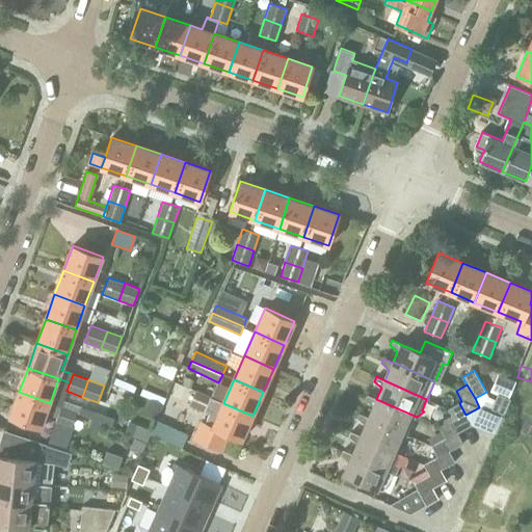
[(46,414),(57,418),(61,407),(50,403),(19,392),(10,417),(41,428),(46,414)]
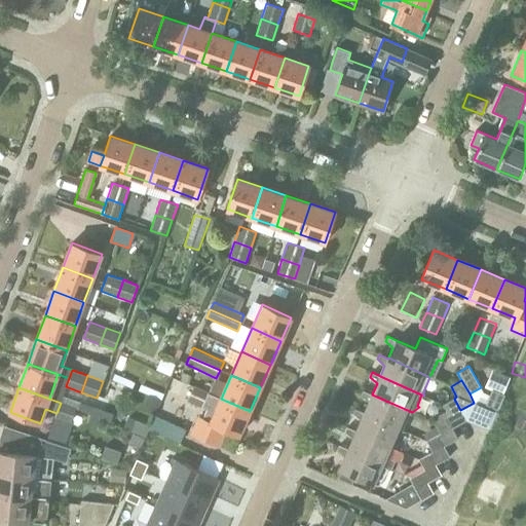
[(372,395),(363,390),(362,396),(369,402),(364,412),(404,430),(412,412),(372,395)]
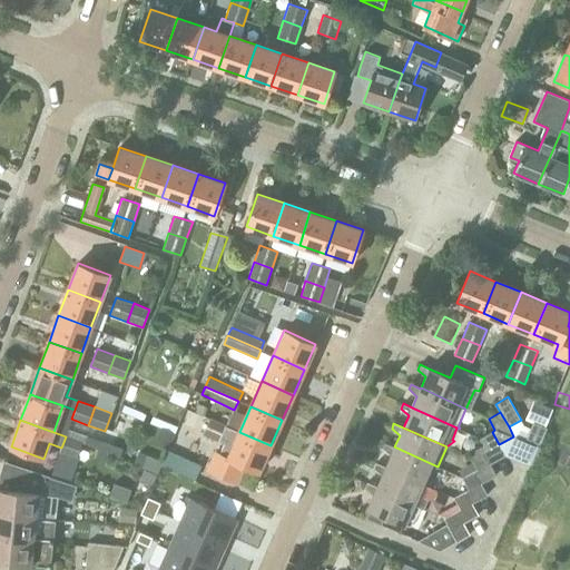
[(258,471),(271,445),(239,432),(226,426),(219,441),(224,443),(219,452),(215,450),(206,469),(238,483),(246,465),(258,471)]
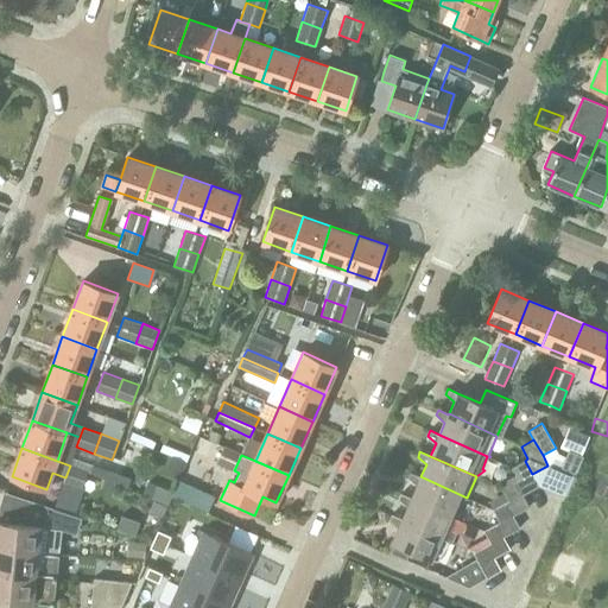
[(539,486),(532,474),(525,461),(512,468),(519,480),(515,482),(523,495),(539,486)]
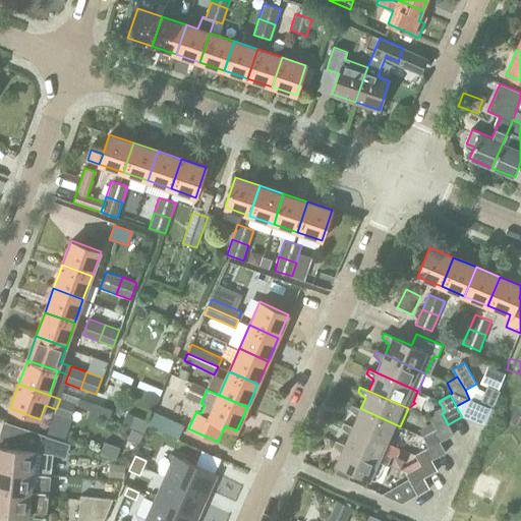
[(60,399),(56,409),(55,414),(70,419),(75,404),(60,399)]
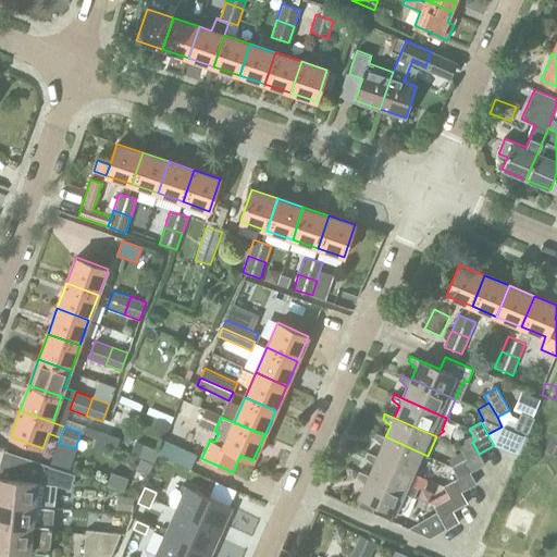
[(428,456),(385,436),(376,433),(374,437),(382,445),(376,456),(413,472),(419,475),(428,456)]
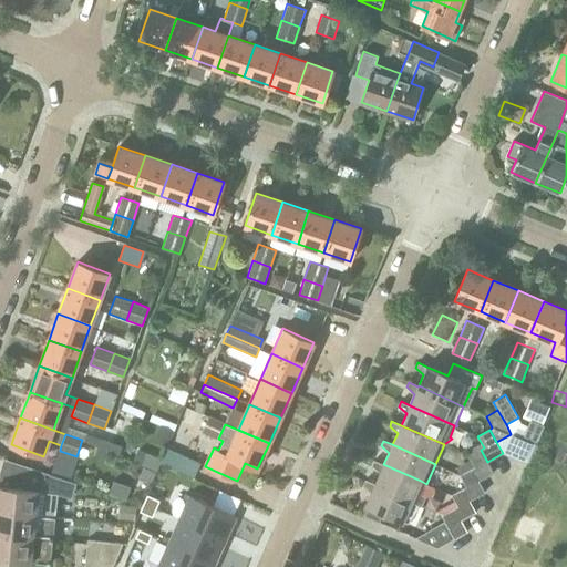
[(494,473),(487,462),(481,450),(468,456),(475,467),(472,468),(478,482),(478,481),(494,473)]
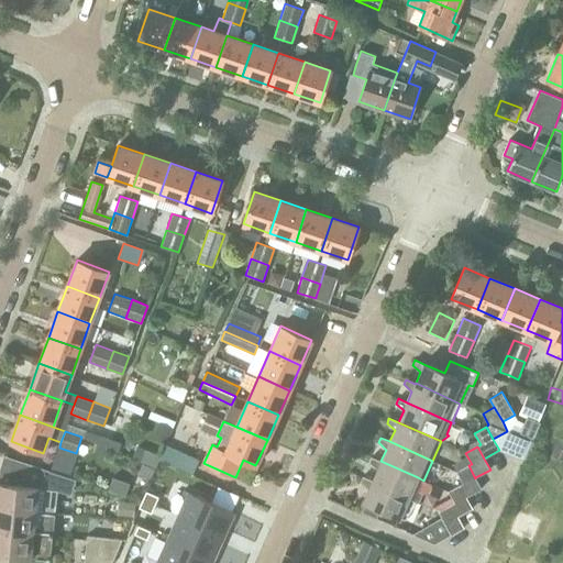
[(377,468),(373,481),(372,481),(409,498),(417,501),(418,501),(422,493),(427,495),(432,484),(423,481),(418,477),(381,461),(372,457),(370,462),(377,468)]
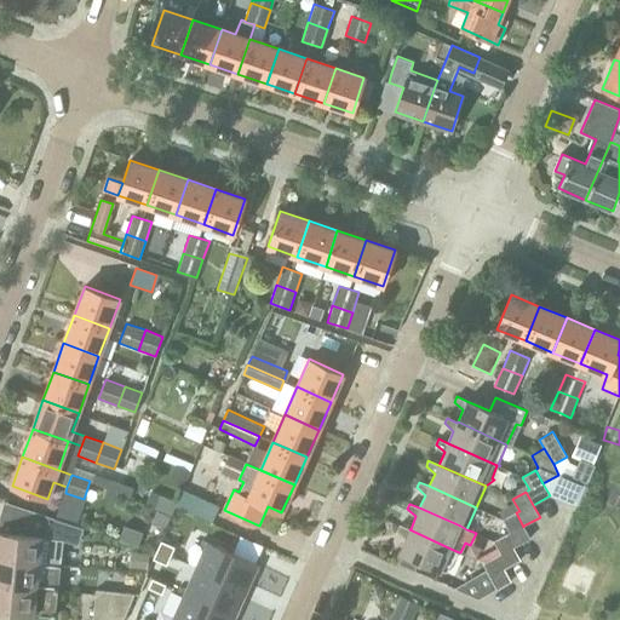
[(0,532),(0,560),(39,563),(59,566),(63,539),(50,538),(55,518),(27,509),(19,534),(0,532)]
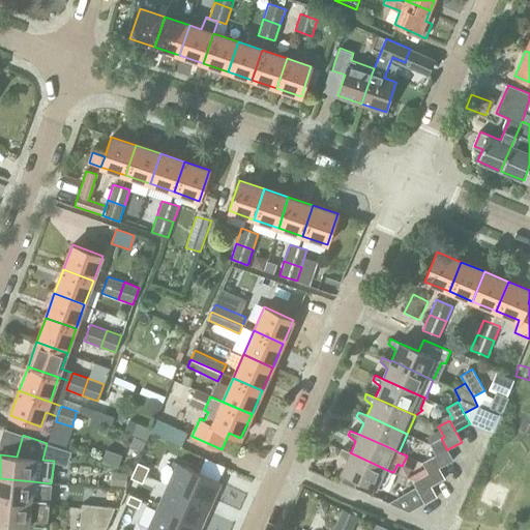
[(453,461),(447,449),(447,450),(441,438),(430,444),(433,450),(421,457),(424,461),(433,457),(439,468),(453,461)]
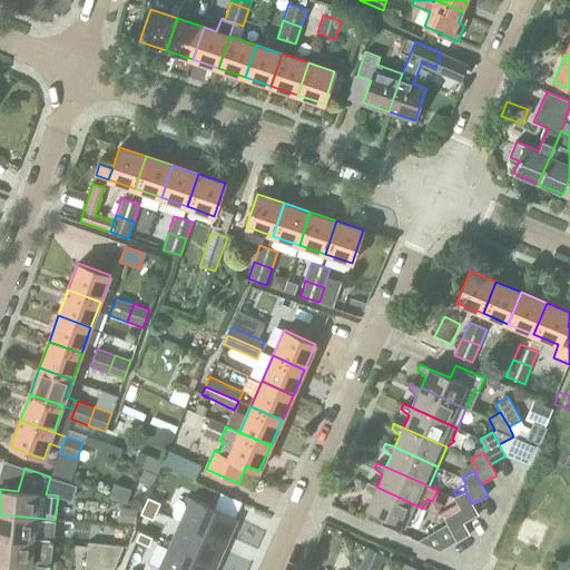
[(376,487),(377,487),(367,482),(365,488),(373,494),(367,508),(413,528),(422,508),(414,504),(376,487)]
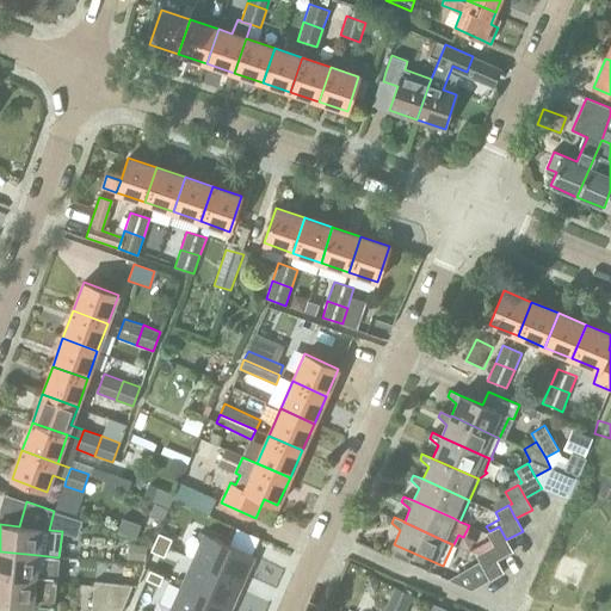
[(513,551),(506,539),(499,526),(489,531),(489,532),(487,534),(493,545),(489,548),(497,561),(498,561),(513,551)]
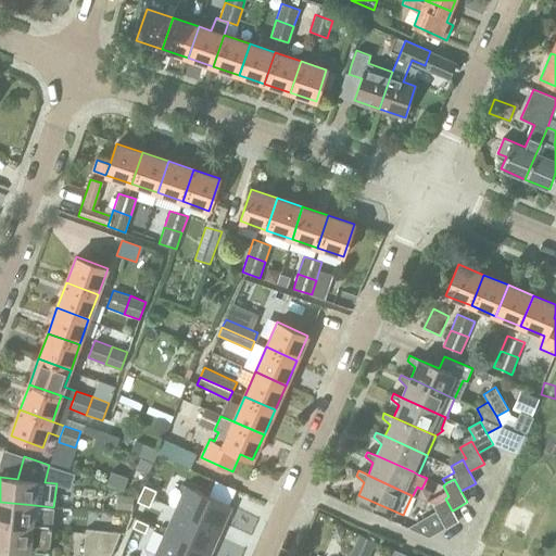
[(153,498),(156,491),(144,485),(141,493),(153,498)]
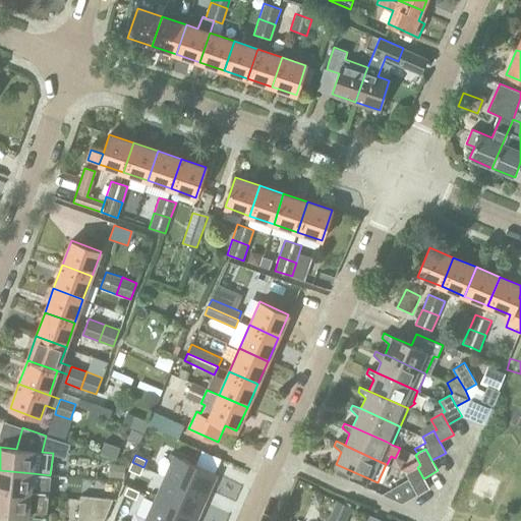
[(175,458),(166,477),(208,497),(217,476),(218,476),(218,475),(173,455),(173,457),(175,458)]
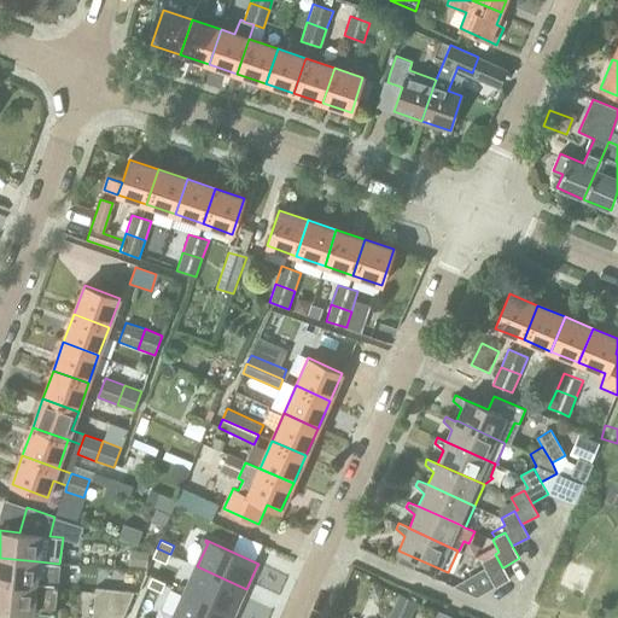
[(170,554),(157,548),(152,558),(167,564),(170,554)]
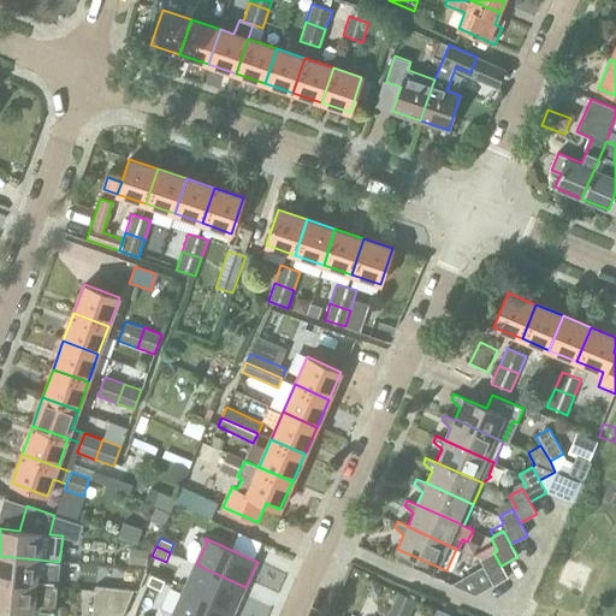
[(508,578),(502,566),(501,566),(493,552),(480,560),(483,566),(452,584),(452,586),(475,596),(493,585),(493,586),(508,578)]
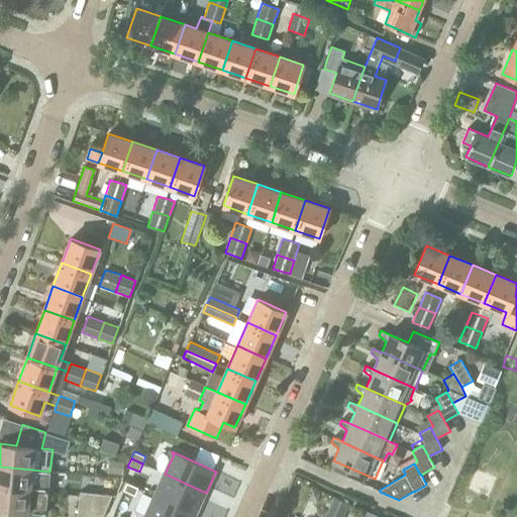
[(0,489),(47,494),(49,472),(32,470),(0,467),(0,489)]
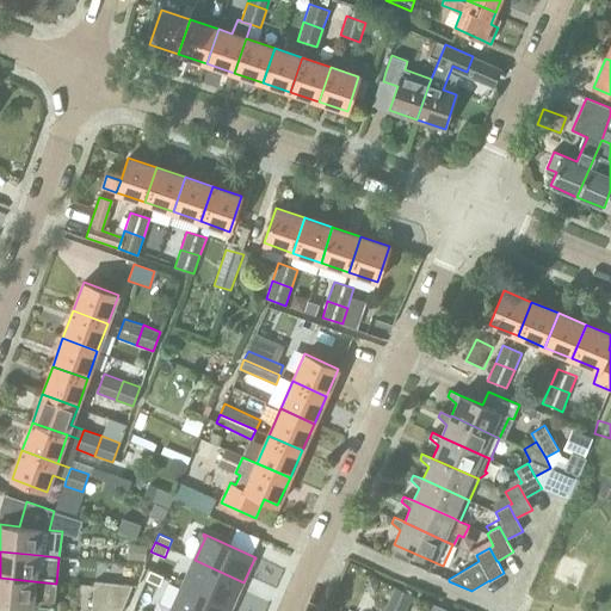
[(539,555),(524,598),(561,610),(565,610),(580,569),(539,555)]
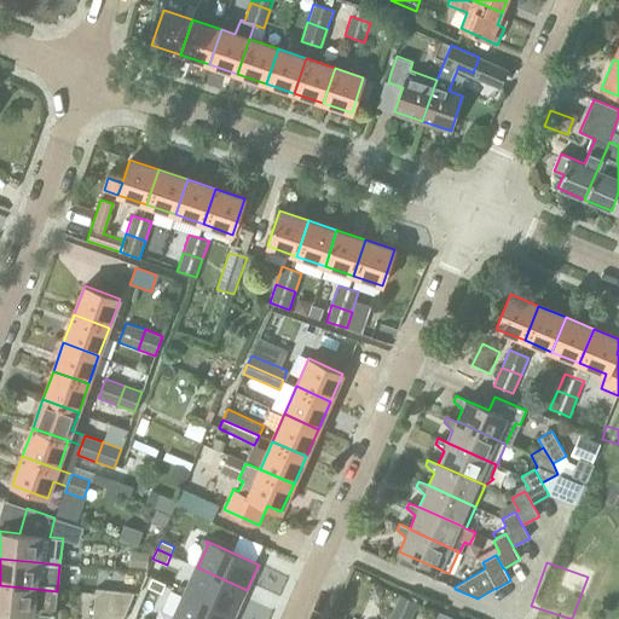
[(197,567),(185,594),(235,615),(247,590),(197,567)]
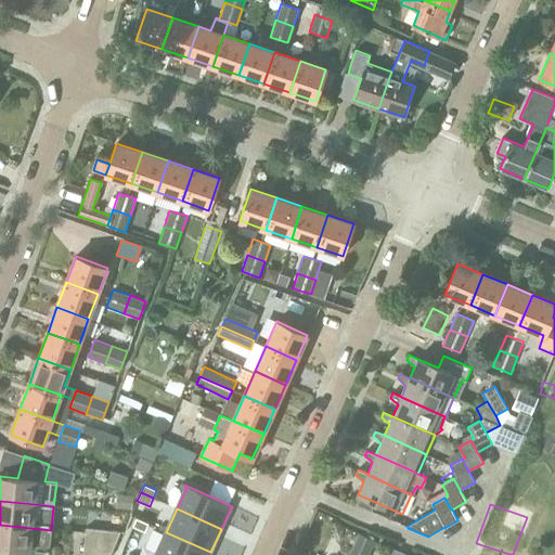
[(145,532),(149,524),(137,518),(133,527),(145,532)]
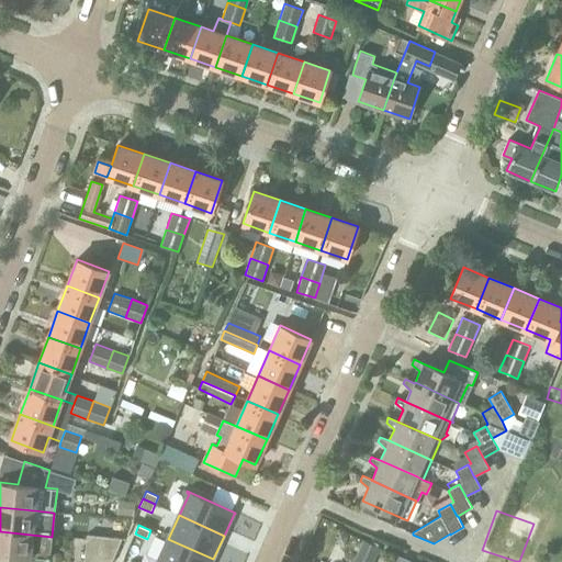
[(49,559),(52,537),(0,531),(0,553),(31,558),(49,559)]
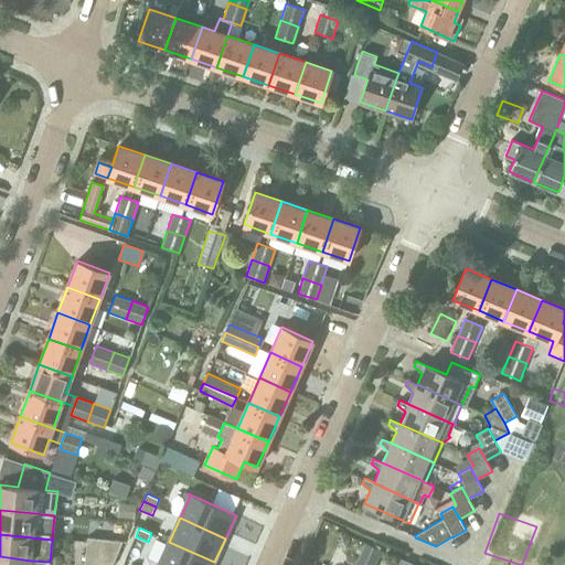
[(97,564),(102,539),(87,537),(84,564),(97,564)]
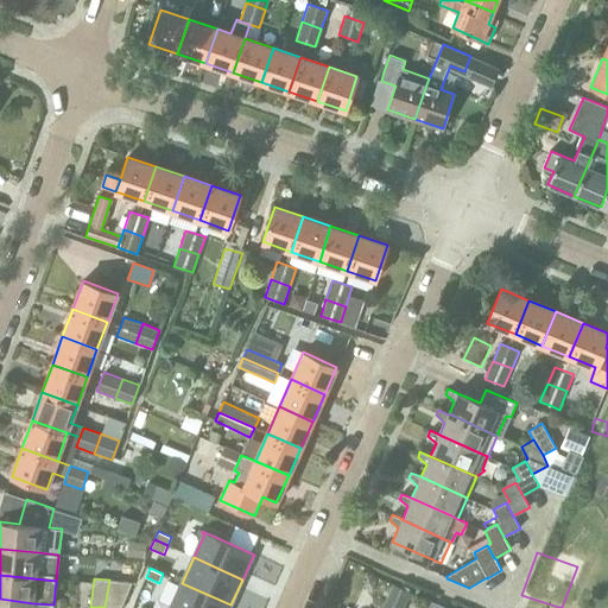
[(109,580),(105,607),(120,607),(132,582),(109,580)]
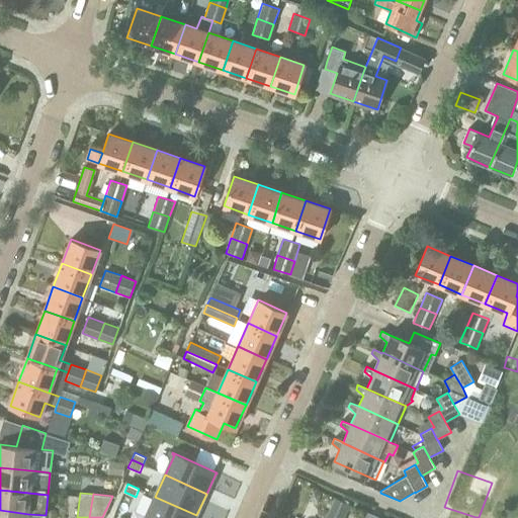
[(145,516),(144,517),(145,517),(195,517),(196,515),(155,497),(147,517),(145,516)]
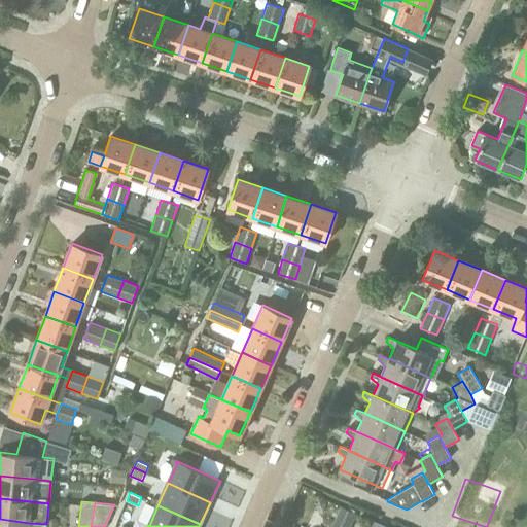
[(340,506),(332,522),(343,526),(350,526),(356,514),(340,506)]
